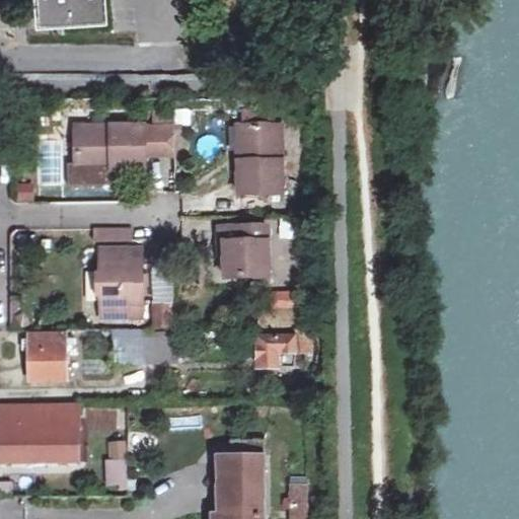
[(29,0),(30,12),(41,12),(43,22),(97,19),(95,0),(29,0)]
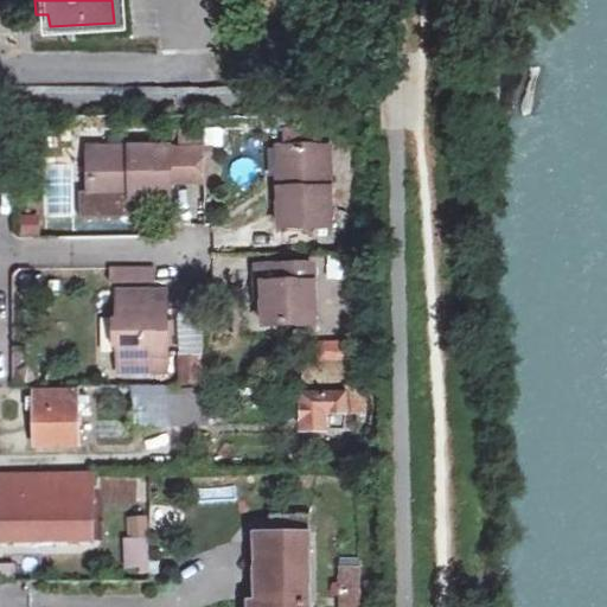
[(283,132),(283,144),(308,144),(308,132),(308,126),(283,126),(283,132)]
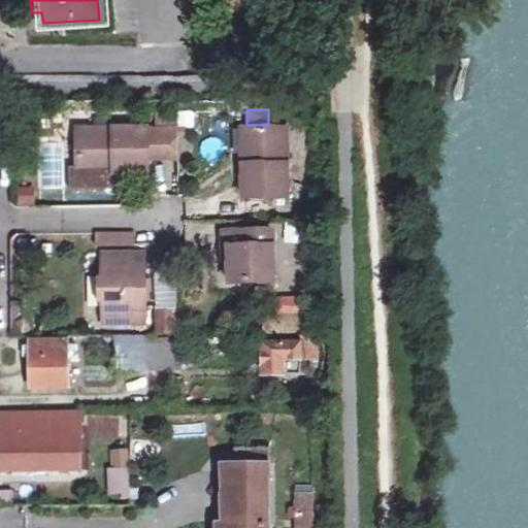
[(73,128),(74,167),(110,166),(110,172),(144,171),(143,166),(143,158),(171,158),(171,124),(73,128)]
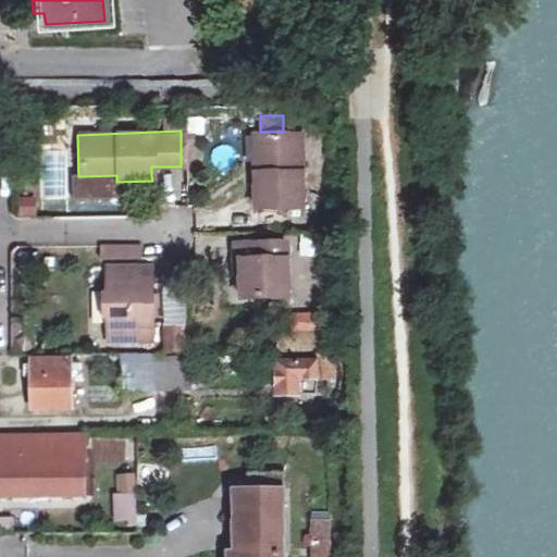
[(258,171),(251,171),(252,206),(255,206),(281,206),(298,206),(297,132),(283,132),(260,132),(259,133),(258,171)]
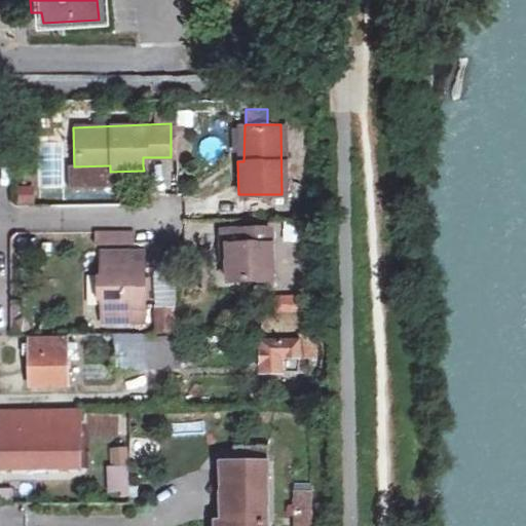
[(265,211),(265,194),(240,194),(240,211),(265,211)]
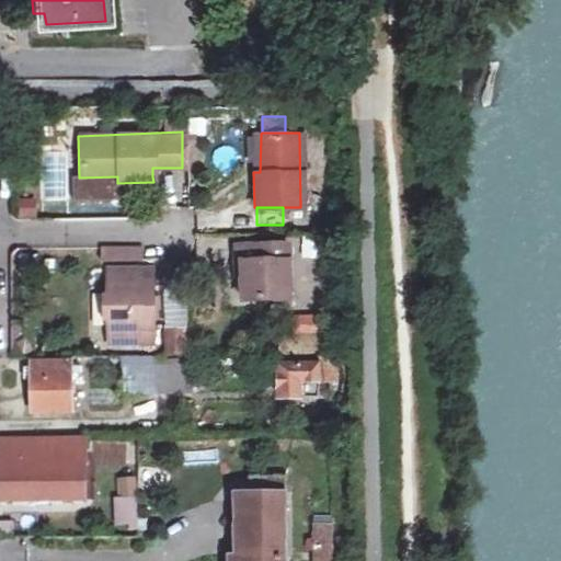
[(258,247),(235,247),(235,266),(241,266),(241,301),(288,300),(286,247),(284,247),(258,247)]
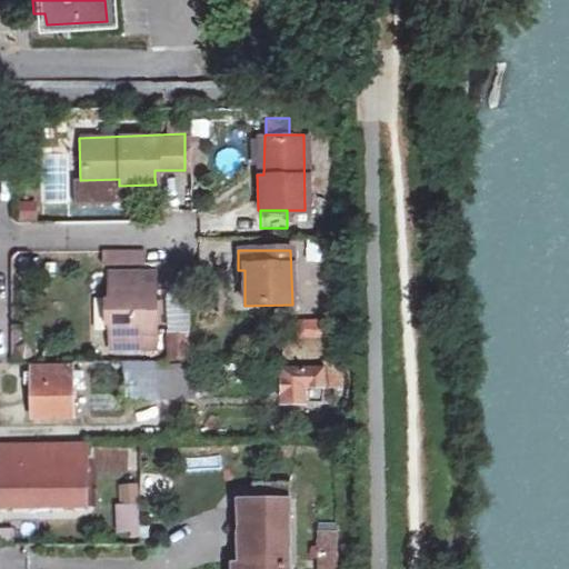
[(139,265),(139,262),(138,251),(107,251),(107,265),(139,265)]
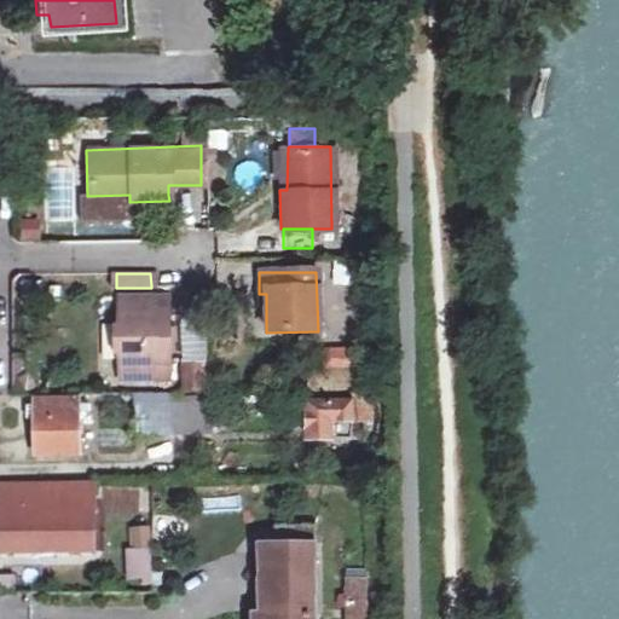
[(116,316),(117,365),(167,364),(167,316),(162,316),(162,299),(120,299),(121,316),(116,316)]
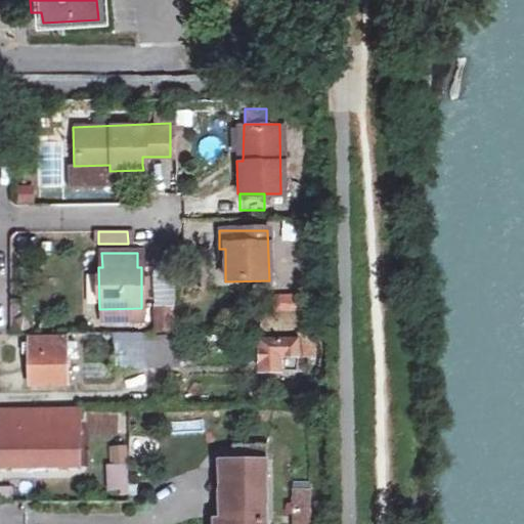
[(268,295),(268,331),(300,331),(300,294),(268,295)]
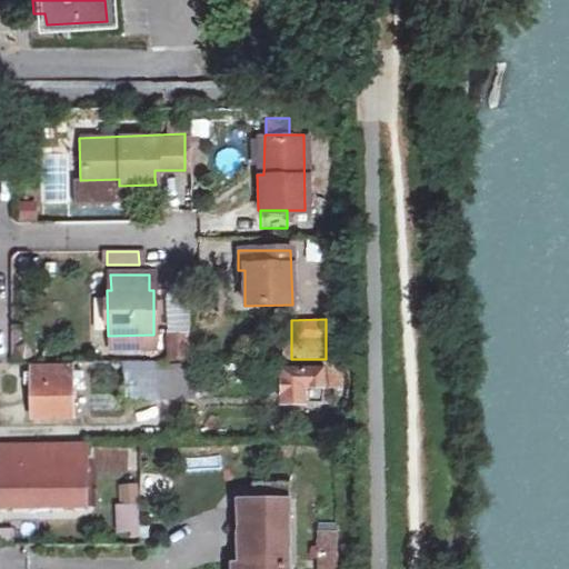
[(153,335),(108,336),(108,351),(153,351),(153,335)]
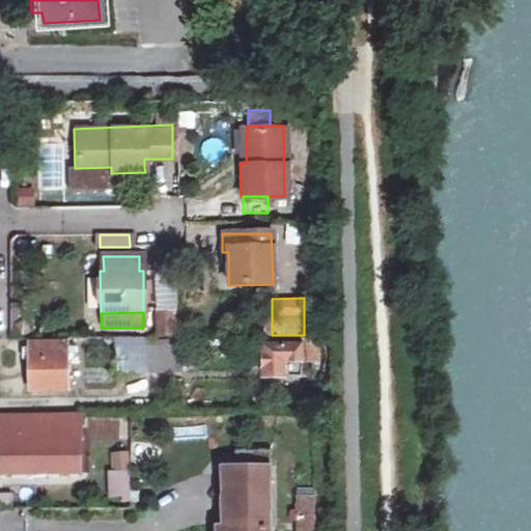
[(174,336),(175,312),(157,312),(157,336),(174,336)]
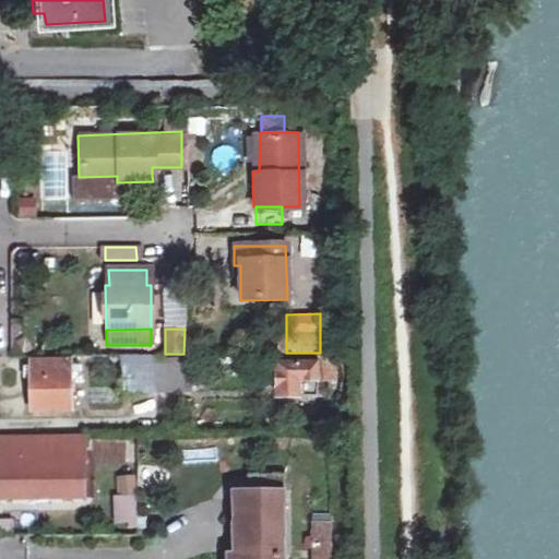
[(71,412),(71,360),(30,360),(31,412),(71,412)]
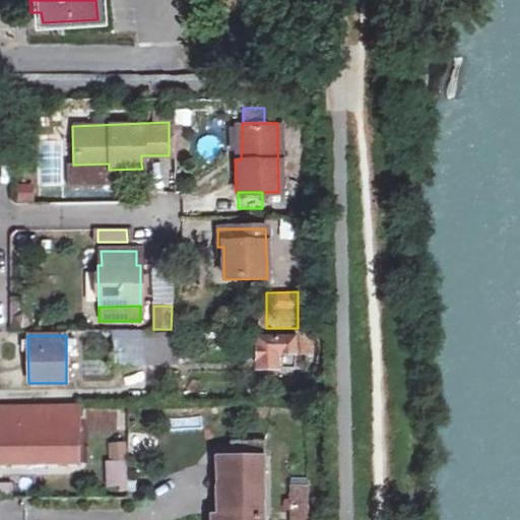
[(306,338),(301,337),(257,338),(257,370),(285,370),(286,354),(302,354),(306,354),(306,338)]
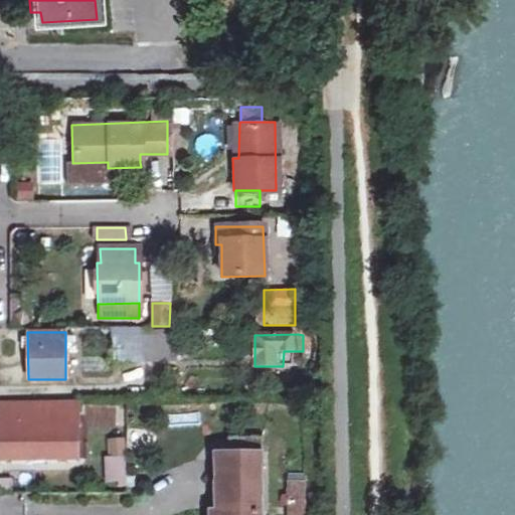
[(122,358),(145,359),(145,336),(122,336),(122,358)]
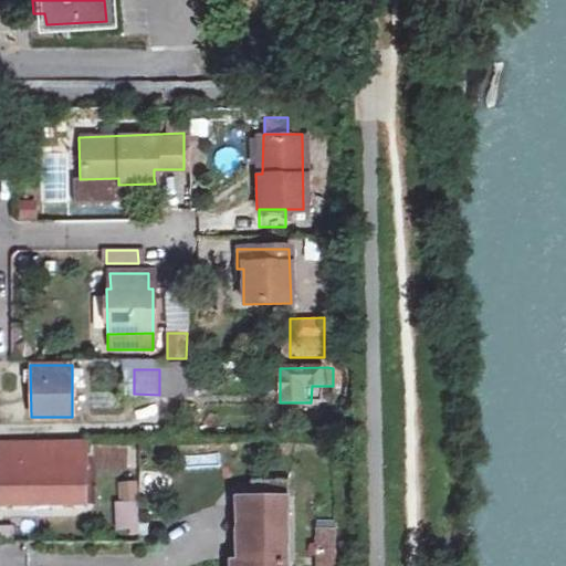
[(185,369),(159,369),(159,395),(185,395),(185,369)]
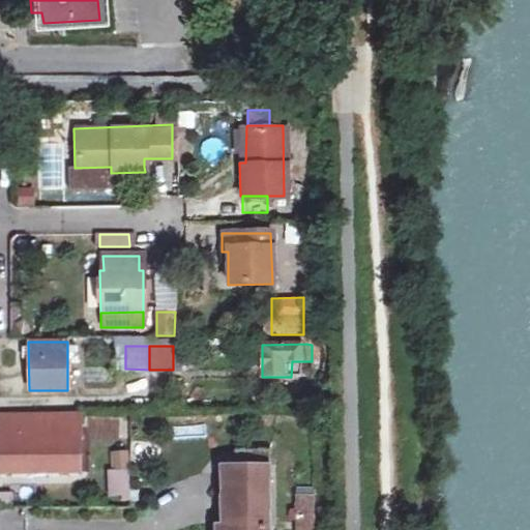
[(0,472),(41,472),(40,441),(25,441),(25,416),(0,416),(0,472)]
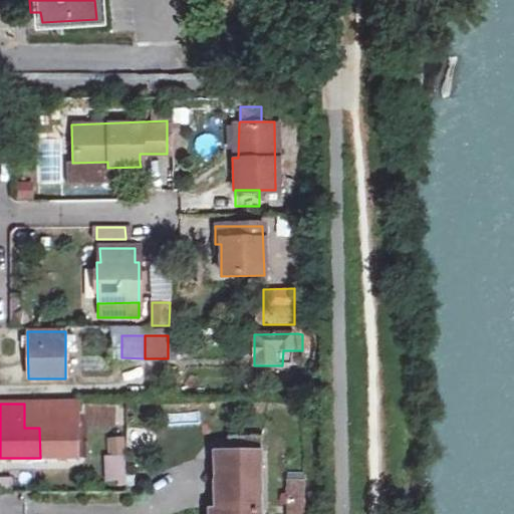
[(39,428),(40,458),(77,457),(76,404),(38,404),(24,404),(24,428),(39,428)]
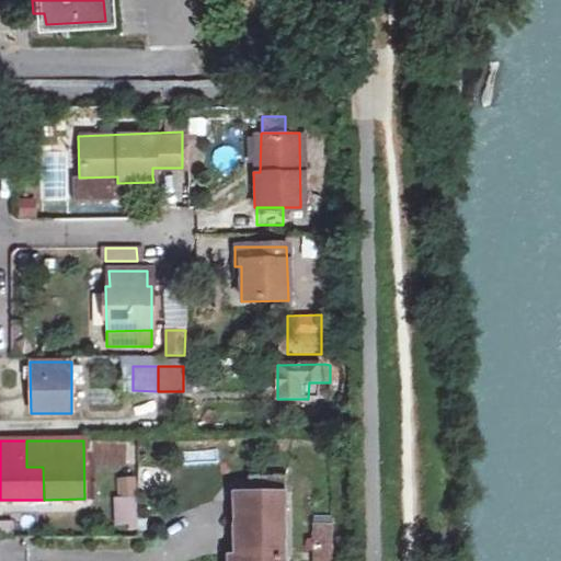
[(115,527),(138,526),(137,479),(114,479),(115,527)]
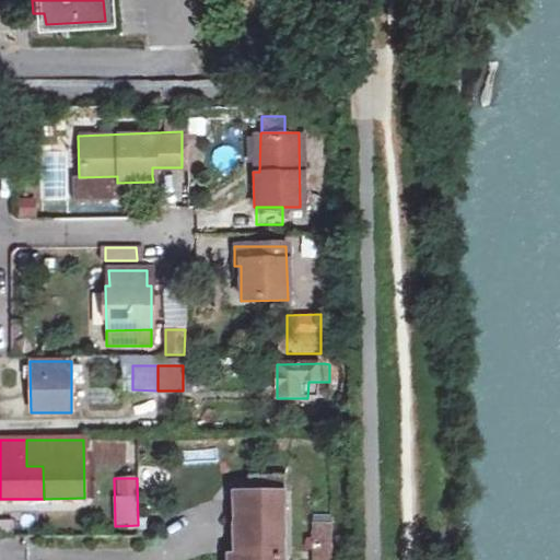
[(280,559),(280,556),(284,556),(283,496),(238,497),(238,552),(232,552),(232,559),(280,559)]
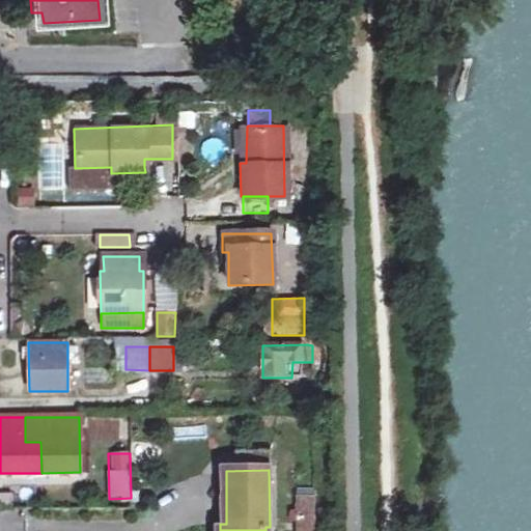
[(295,492),(295,530),(314,530),(315,492),(295,492)]
